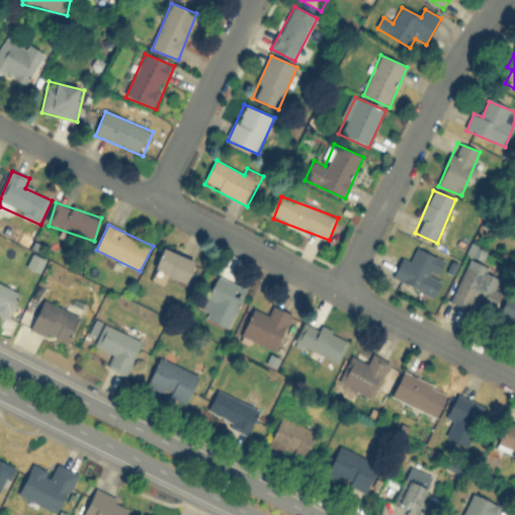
[(186,285),(196,263),(165,249),(155,270),(186,285)]
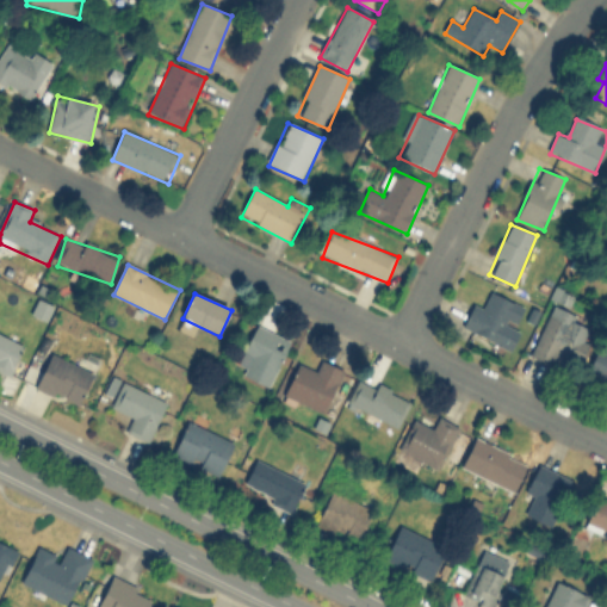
[(475,305),(464,330),(514,352),(521,332),(519,330),(527,308),(493,293),(487,310),(475,305)]
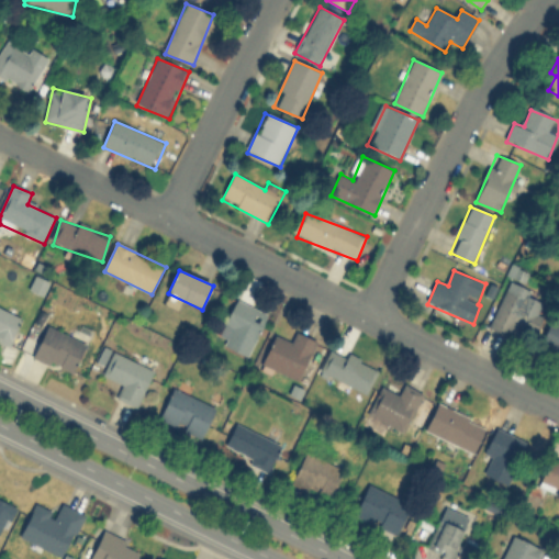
[(492,325),(532,341),(548,299),(510,283),(492,325)]
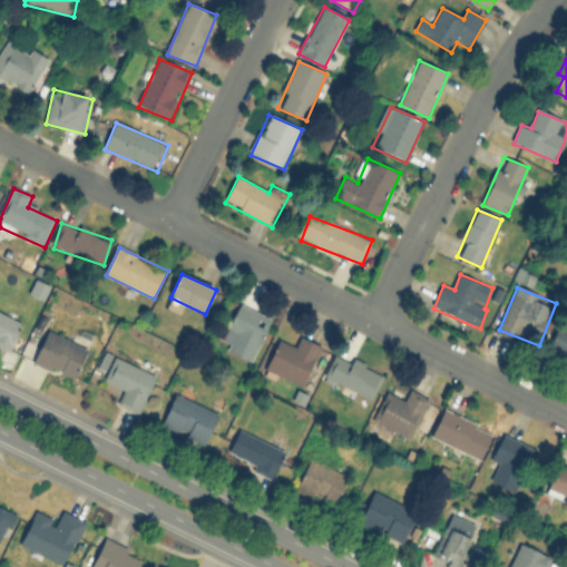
[(223,350),(254,361),(271,318),(238,305),(223,350)]
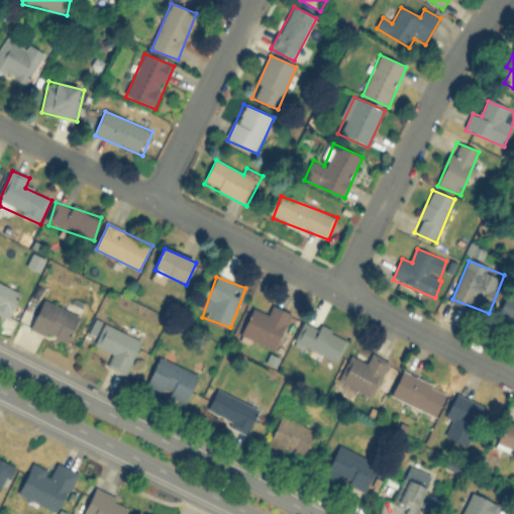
[(0,312),(11,317),(21,293),(0,283),(0,312)]
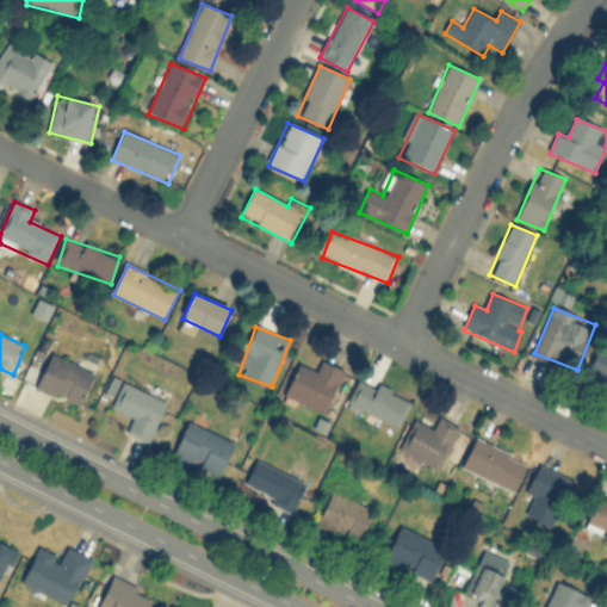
[(606,354),(600,351),(586,382),(606,391),(606,354)]
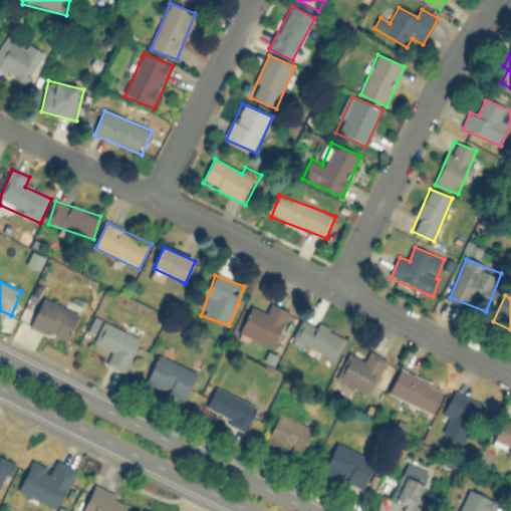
[(78,313),(43,299),(31,329),(66,343),(78,313)]
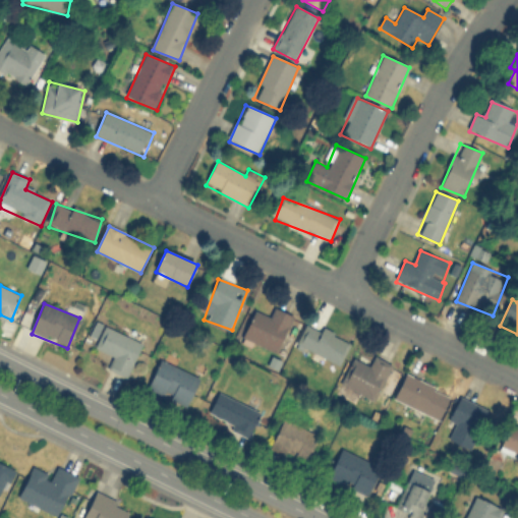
[(293,317),(276,309),(272,319),(255,312),(243,340),(278,354),(293,317)]
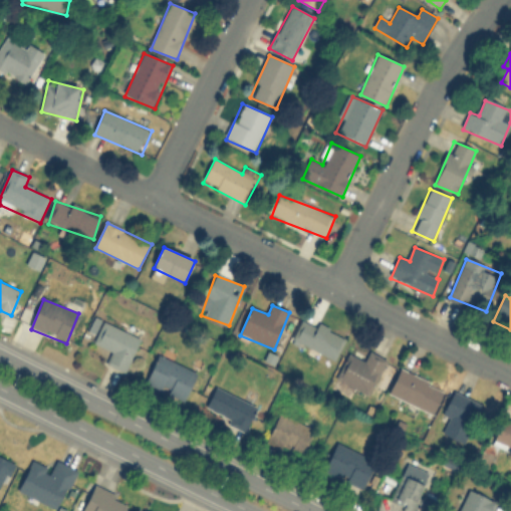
[(293,343),(336,361),(345,338),(303,320),(293,343)]
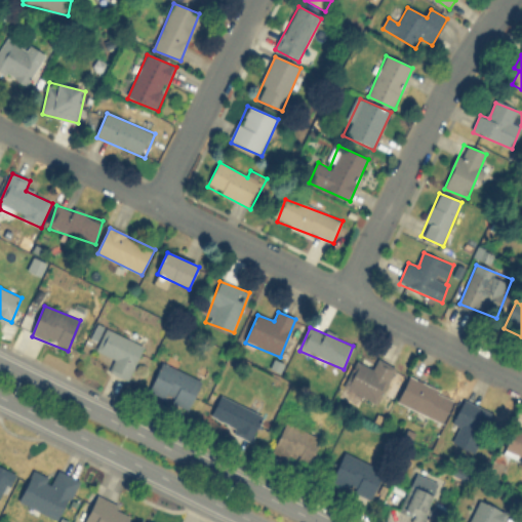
[(96,353),(115,361),(110,373),(129,382),(145,347),(107,330),(96,353)]
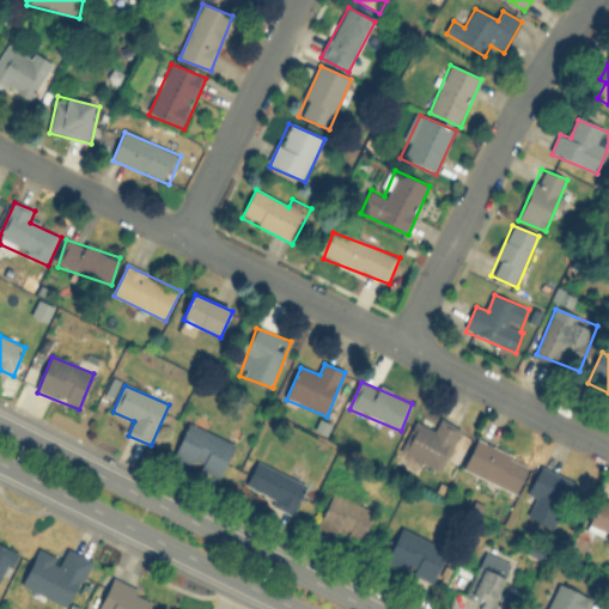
[(418,422),(403,455),(442,473),(462,430),(442,420),(437,431),(418,422)]
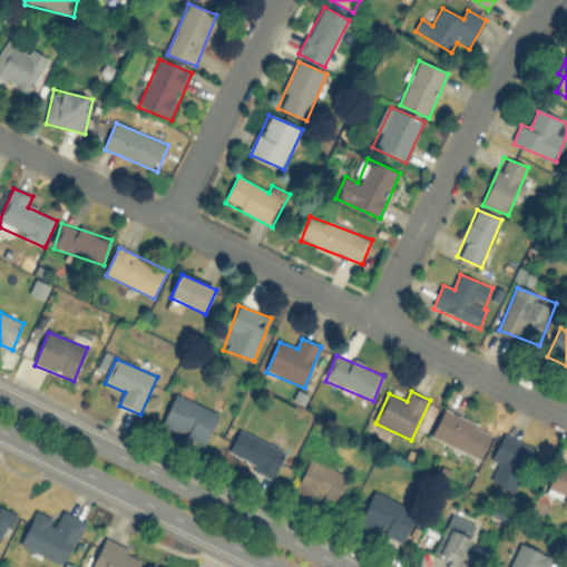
[(220,413),(176,396),(163,427),(206,446),(220,413)]
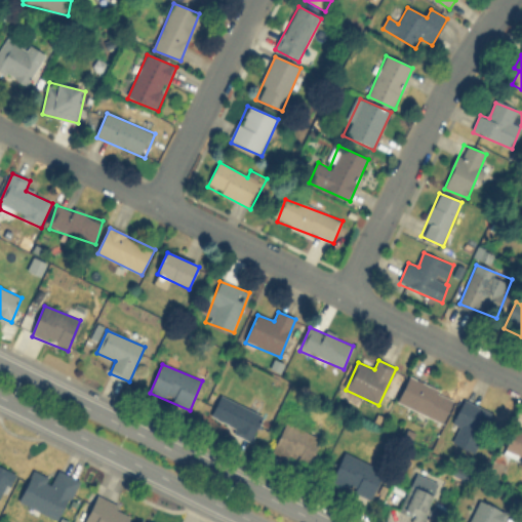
[(454,397),(409,377),(398,404),(443,424),(454,397)]
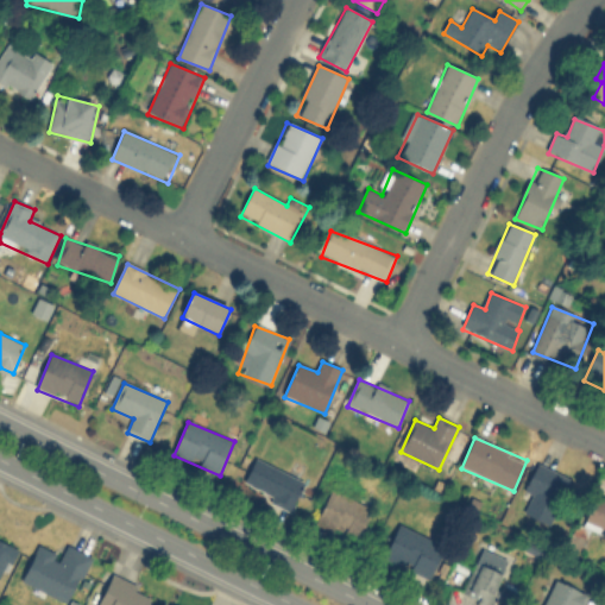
[(291,512),(306,483),(257,460),(243,489),(291,512)]
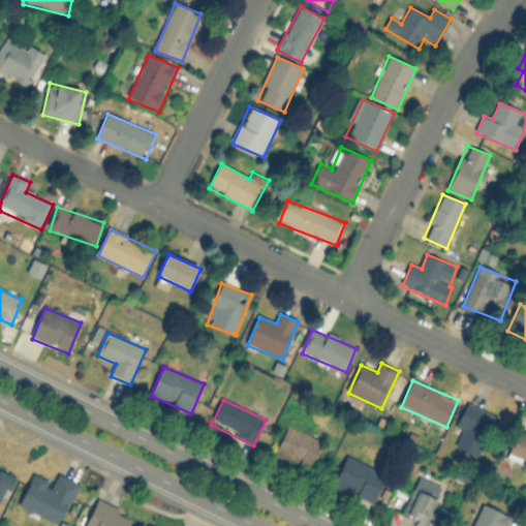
[(457,450),(480,458),(495,414),(466,404),(458,429),(464,431),(457,450)]
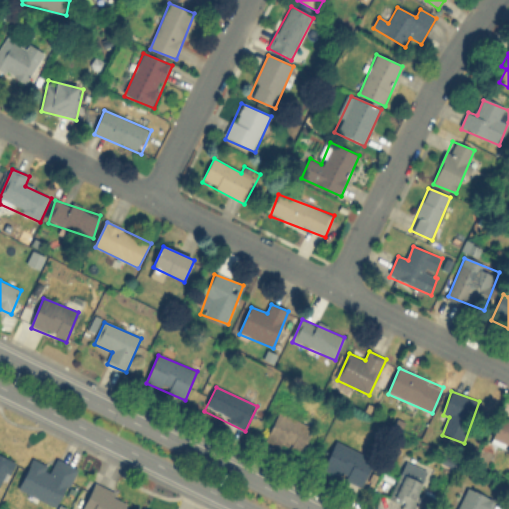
[(267,440),(302,456),(314,428),(279,413),(267,440)]
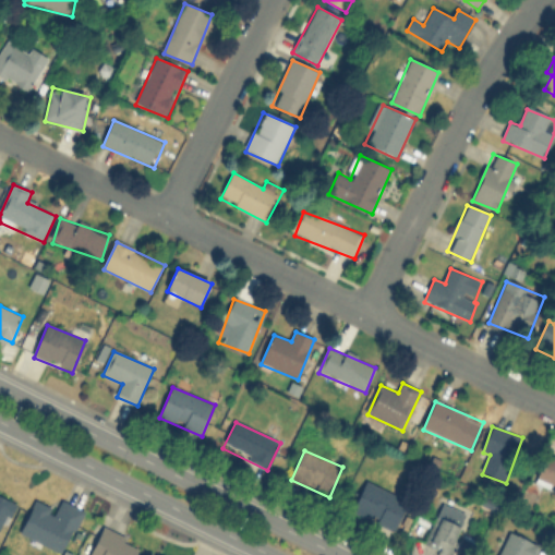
[(534,486),(554,493),(554,459),(544,457),(534,486)]
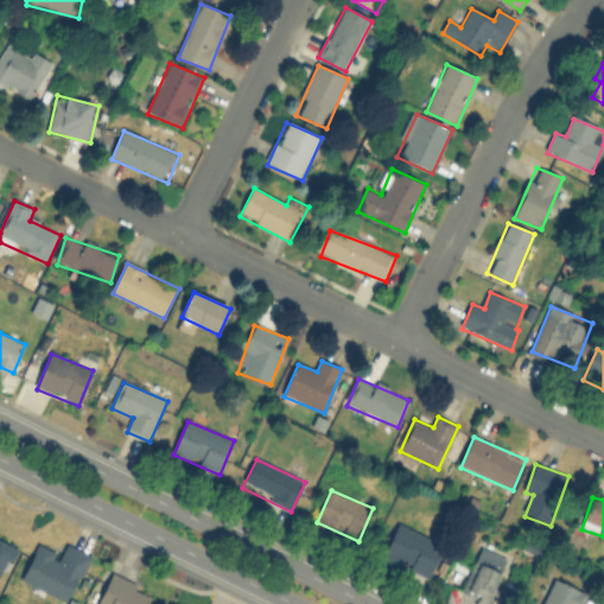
[(430,579),(444,545),(399,526),(385,560),(430,579)]
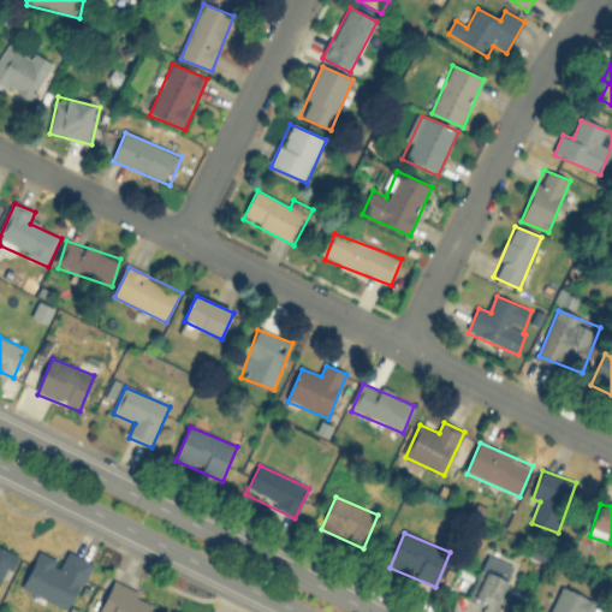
[(0,587),(5,589),(18,554),(0,547),(0,587)]
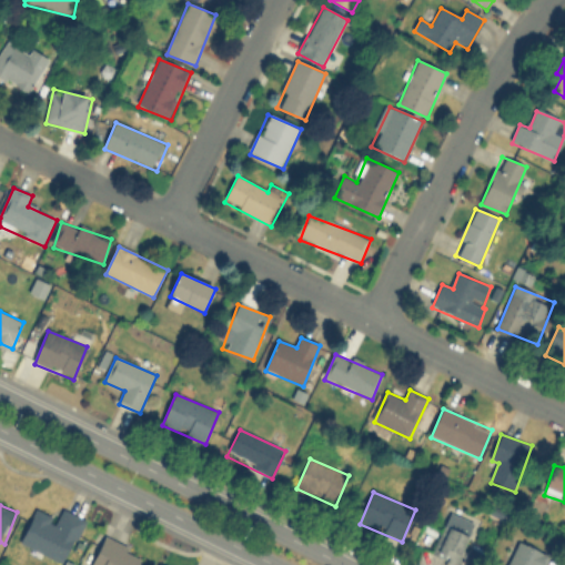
[(67,564),(86,520),(64,511),(60,521),(36,510),(20,545),(64,564),(67,564)]
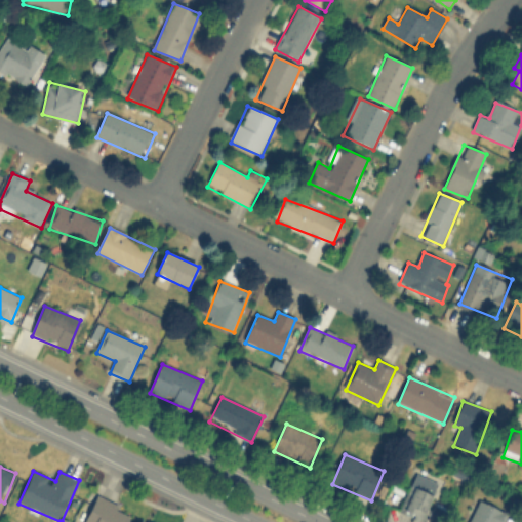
[(423,521),(439,484),(416,474),(398,516),(411,521),(423,521)]
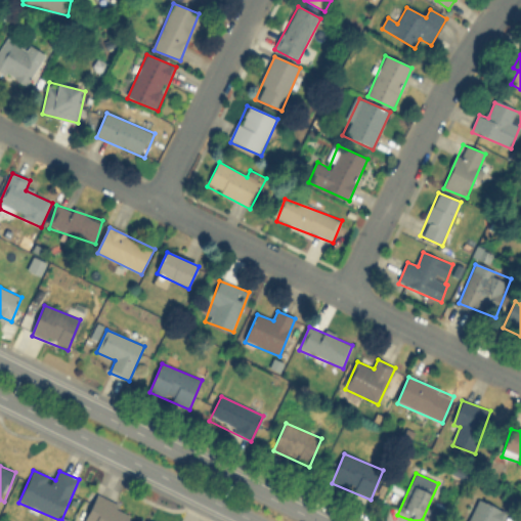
[(129,520),(133,510),(95,495),(84,520),(129,520)]
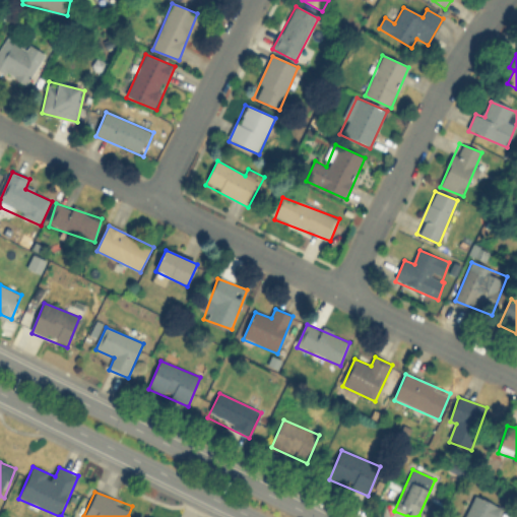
[(502,516),(505,510),(475,497),(466,516),(502,516)]
